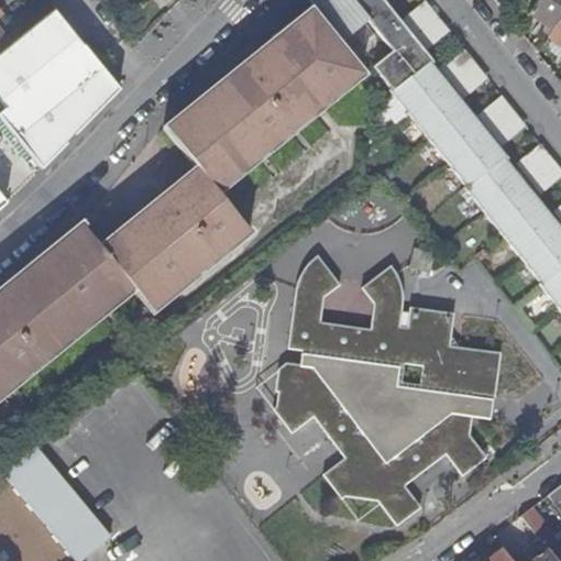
[(416,36),(404,21),(386,0),(310,0),(321,14),(319,17),(342,45),(371,22),(396,53),(376,67),(395,91),(394,92),(471,188),(469,189),(545,283),(542,285),(560,307),(560,223),(508,158),(509,157),(432,62),(435,59),(428,52),(416,36)]
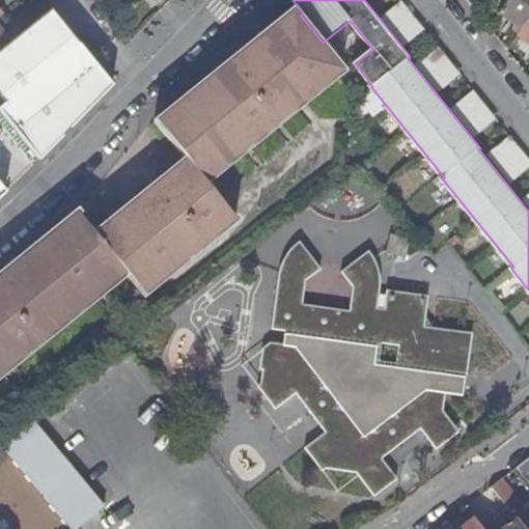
[(405,0),(381,20),(392,34),(416,15),(412,9),(405,0)]
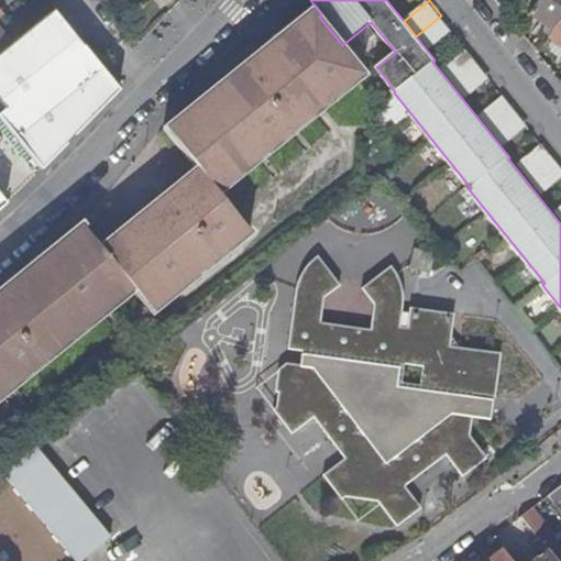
[(539,0),(530,14),(548,26),(552,30),(560,17),(560,0),(539,0)]
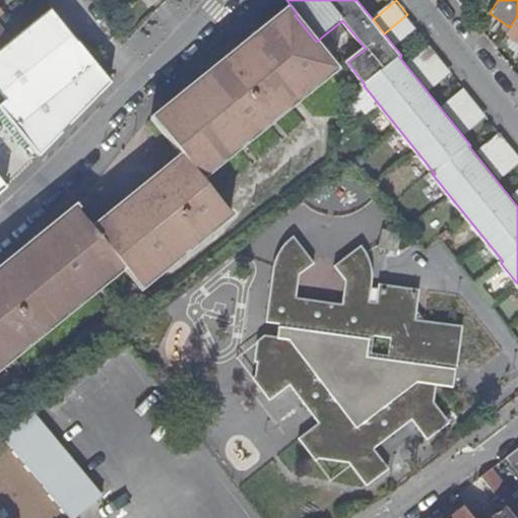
[(114,83),(51,6),(19,33),(0,49),(0,91),(8,103),(2,108),(43,158),(114,83)]
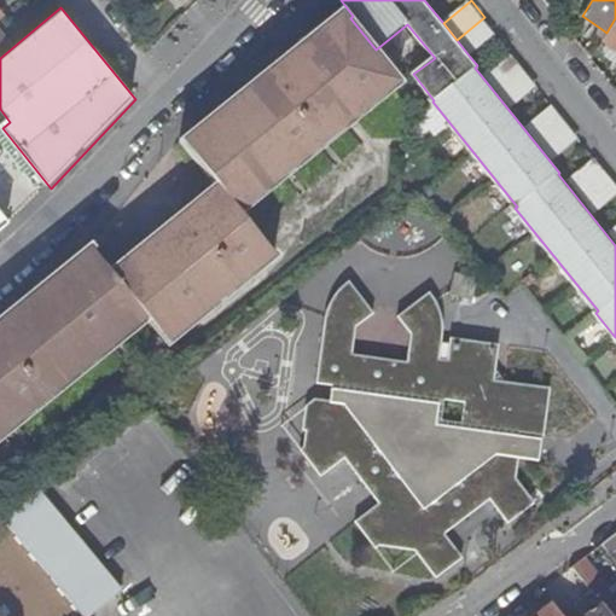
[(219,185),(243,214),(401,83),(341,12),(184,143),(219,185)]
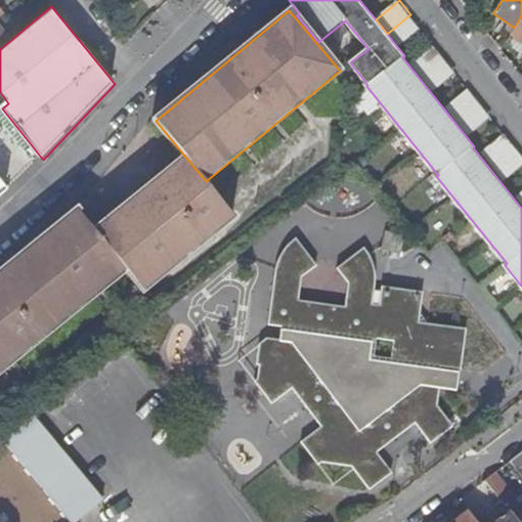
[(0,49),(19,33),(4,14),(0,16),(0,49)]
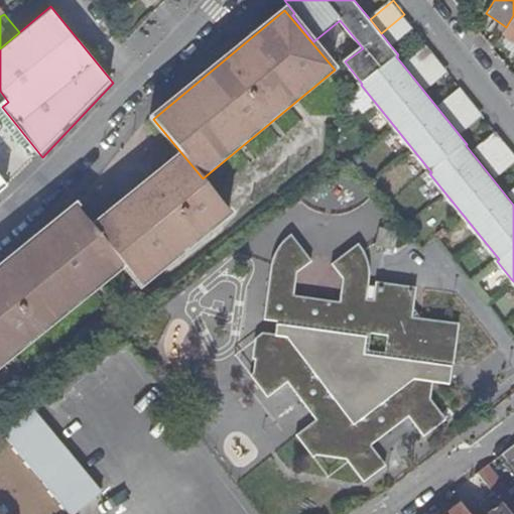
[(381,33),(392,47),(416,28),(404,14),(381,33)]
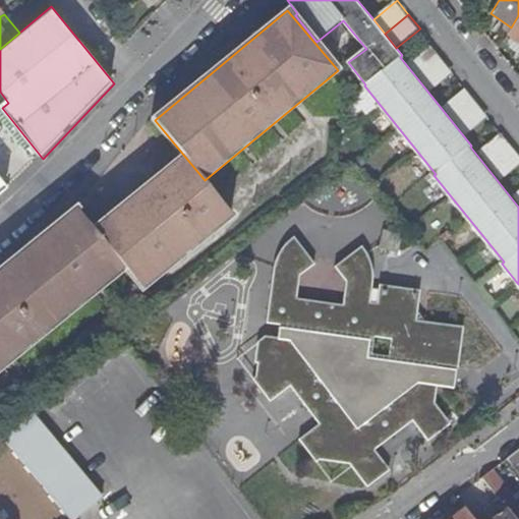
[(518,20),(510,35),(511,35),(518,41),(518,20)]
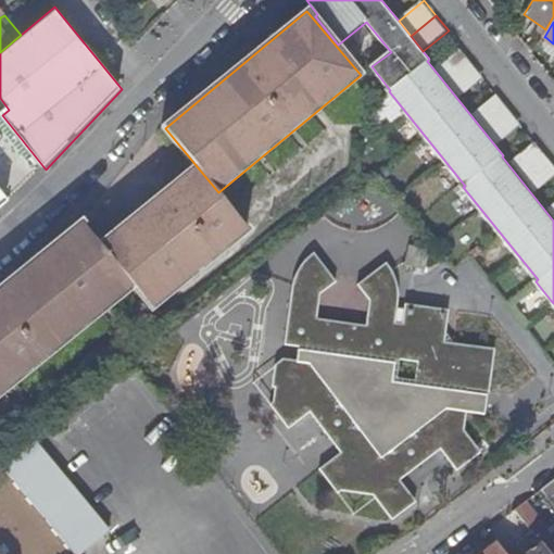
[(553,43),(545,37),(541,42),(553,51),(553,43)]
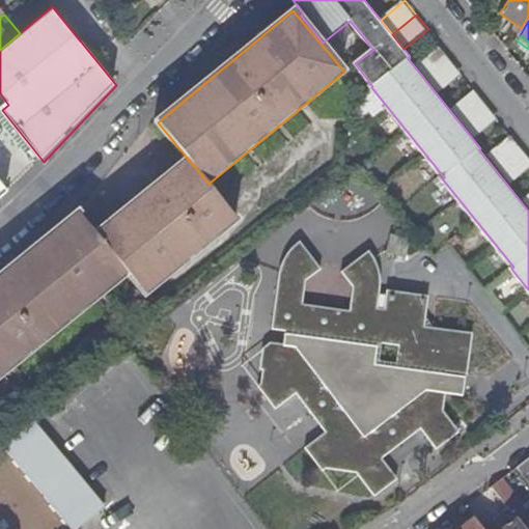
[(428,80),(452,60),(440,45),(417,64),(428,80)]
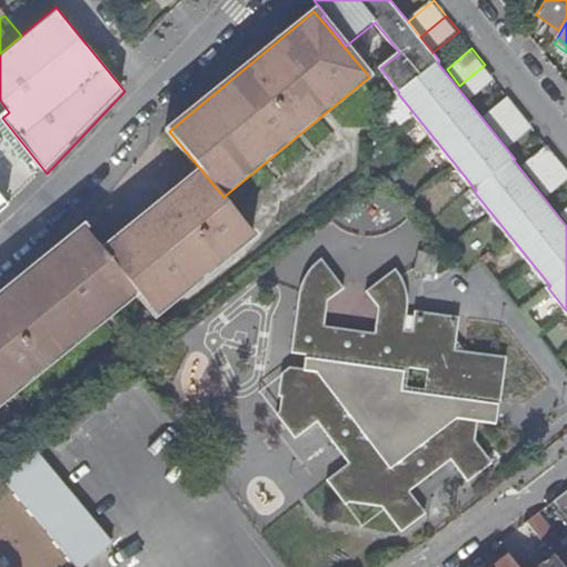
[(485,65),(459,86),(471,101),(497,80),(485,65)]
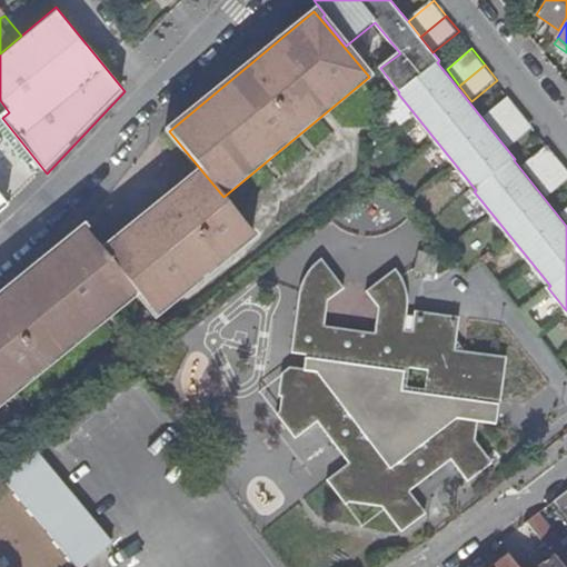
[(498,133),(524,112),(511,97),(486,118),(498,133)]
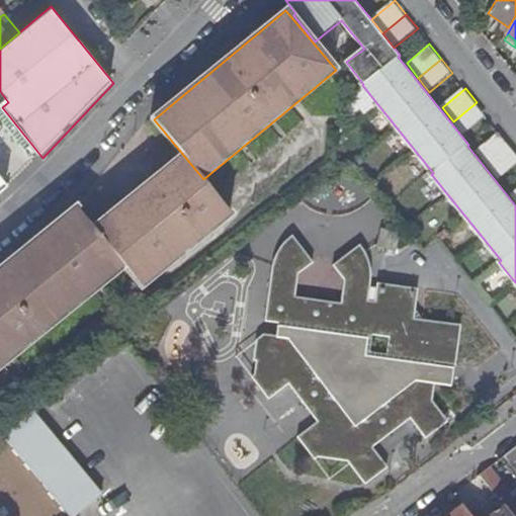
[(477,102),(453,121),(464,136),(488,116),(477,102)]
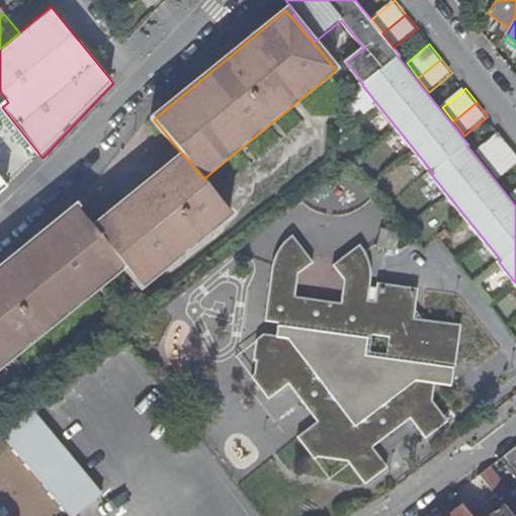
[(489,165),(512,147),(501,133),(477,152),(489,165)]
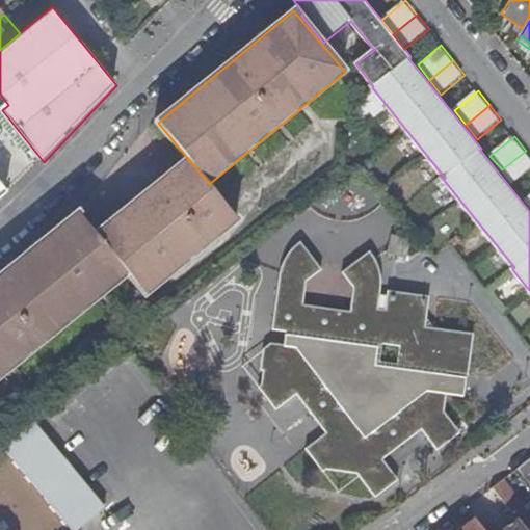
[(529,155),(526,151),(502,169),(513,185),(529,171),(529,155)]
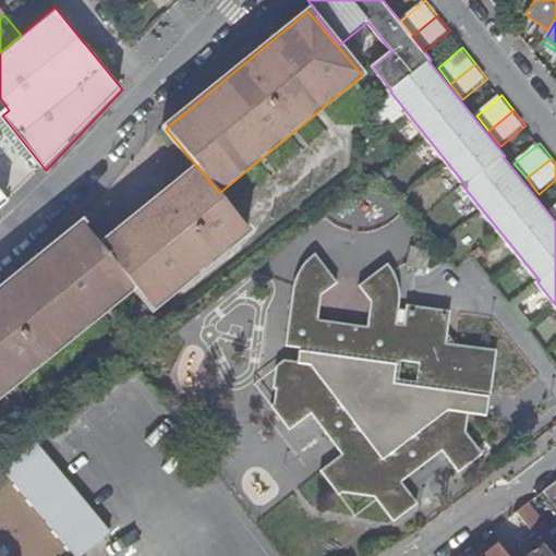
[(250,230),(219,193),(197,167),(101,245),(135,288),(153,310),(250,230)]
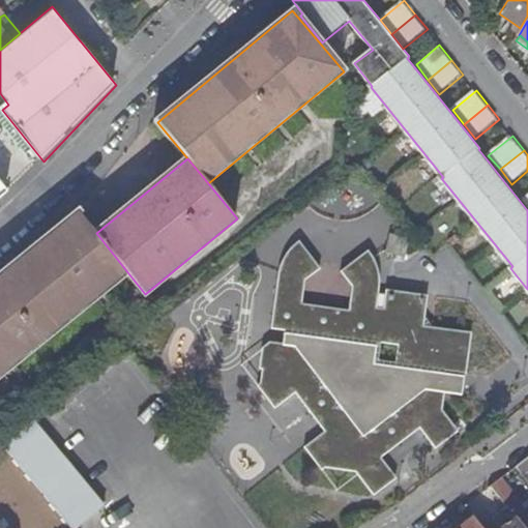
[(0,205),(11,195),(0,179),(0,205)]
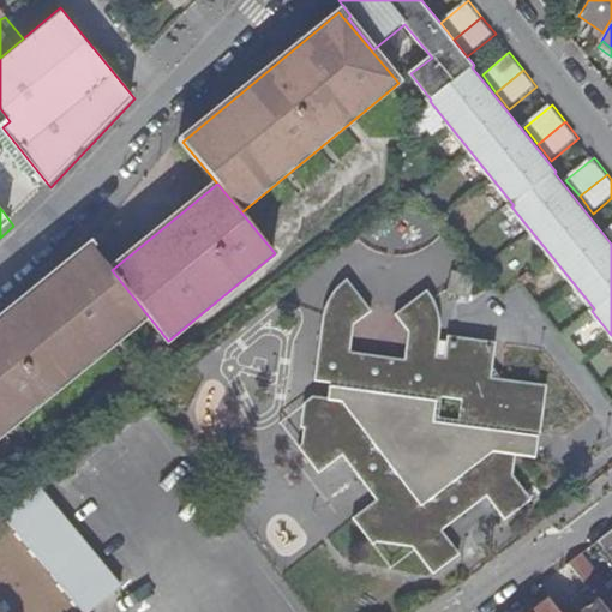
[(0,435),(149,317),(112,270),(91,245),(0,318),(0,435)]
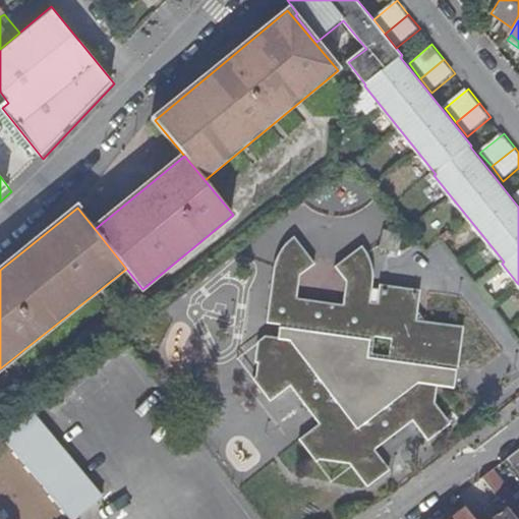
[(452,234),(447,229),(439,235),(444,240),(452,234)]
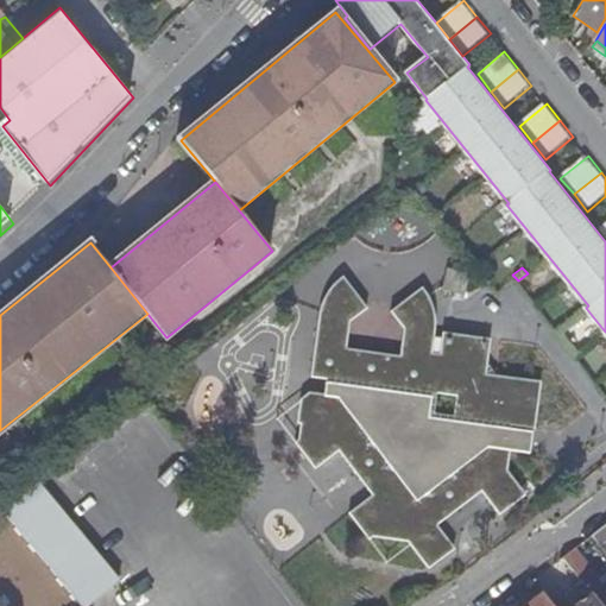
[(468,273),(448,269),(444,288),(443,286),(442,289),(465,294),(468,273)]
